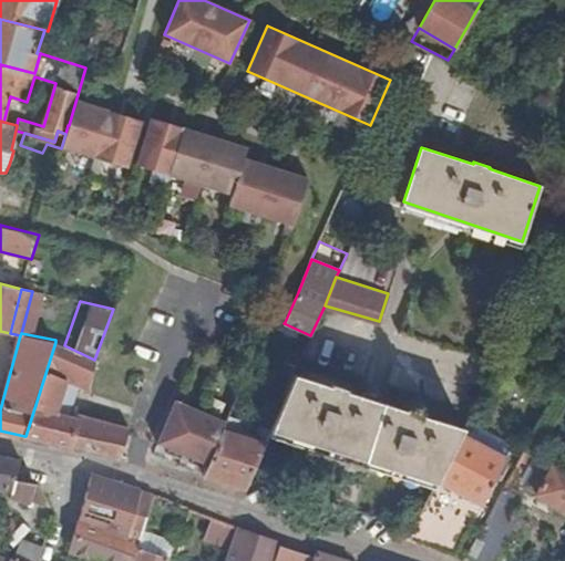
[(103,363),(94,360),(64,345),(55,342),(26,436),(70,448),(70,447),(119,457),(127,428),(126,428),(76,415),(75,419),(57,413),(67,382),(88,391),(90,387),(134,405),(142,380),(103,365),(103,363)]
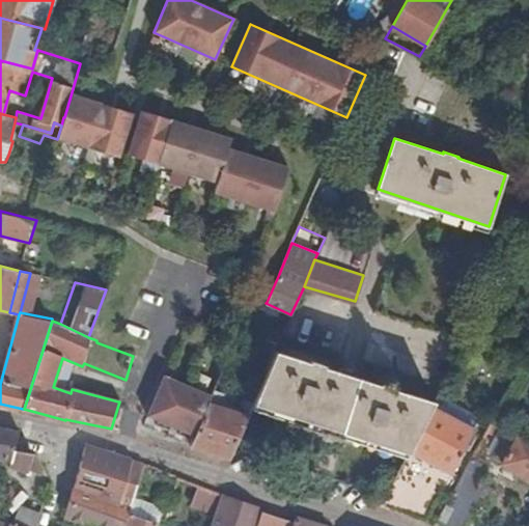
[(324,424),(341,367),(324,361),(324,360),(309,355),(309,357),(276,347),(251,402),(253,403),(324,424)]
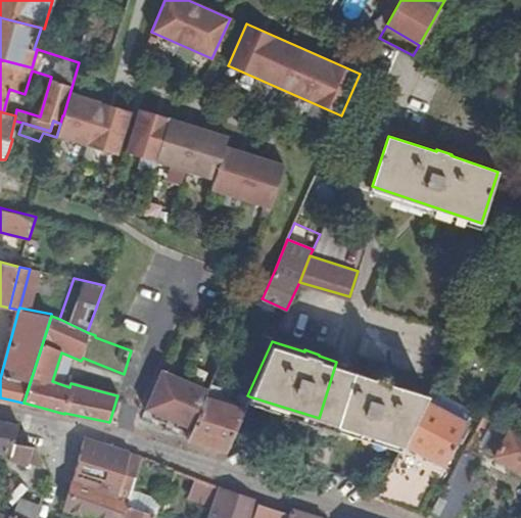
[(354,368),(336,362),(319,418),(337,424),(354,368)]
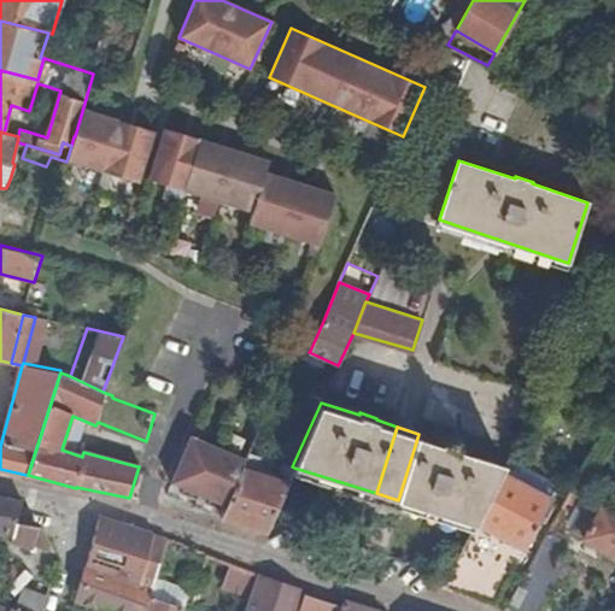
[(475,524),(502,473),(507,463),(461,448),(462,445),(455,442),(457,435),(451,434),(449,440),(443,439),(441,442),(419,434),(398,500),(475,524)]
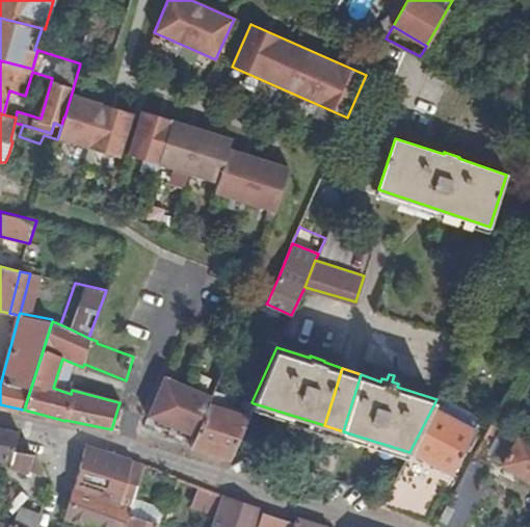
[(193,441),(212,396),(165,375),(149,416),(158,420),(156,425),(169,430),(171,425),(181,429),(179,435),(193,441)]
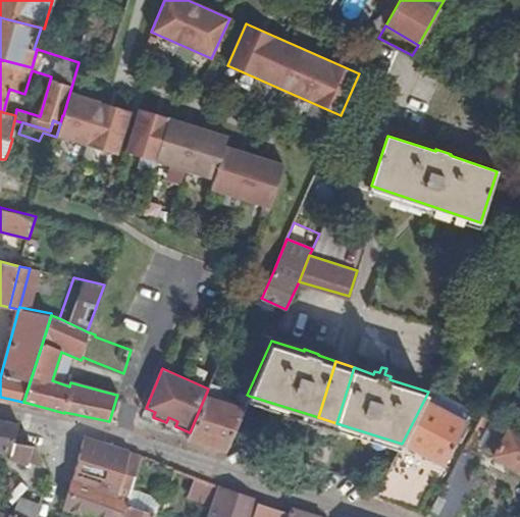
[(249,396),(247,395),(240,393),(234,405),(216,399),(221,386),(210,382),(208,389),(190,432),(188,437),(224,450),(249,396)]
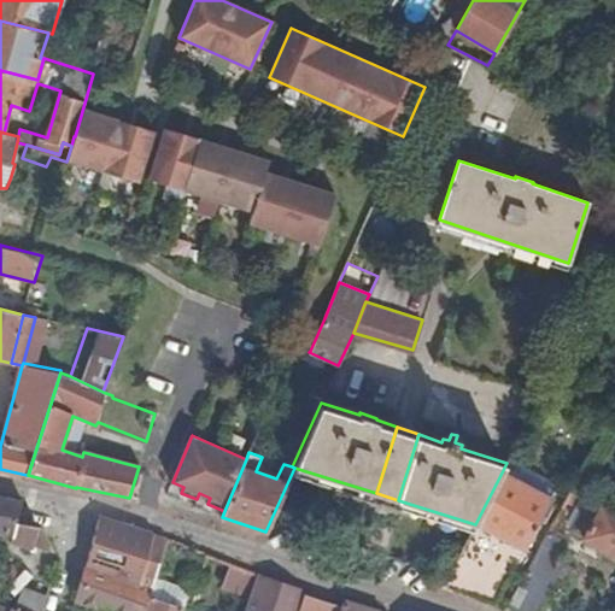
[(444,588),(495,604),(550,499),(502,473),(475,524),(444,588)]
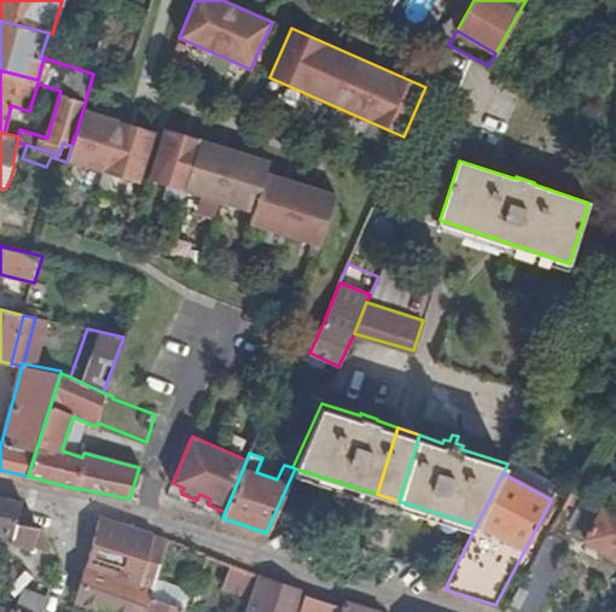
[(9,536),(48,551),(51,545),(40,526),(17,522),(22,500),(0,495),(0,532),(9,535),(9,536)]
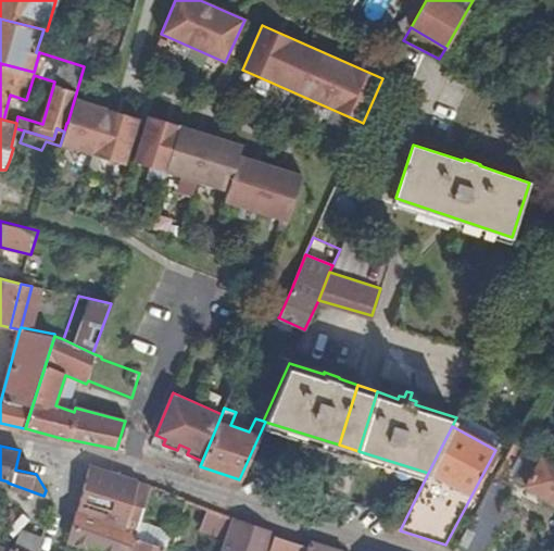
[(553,502),(553,463),(529,449),(514,477),(526,484),(525,486),(553,502)]
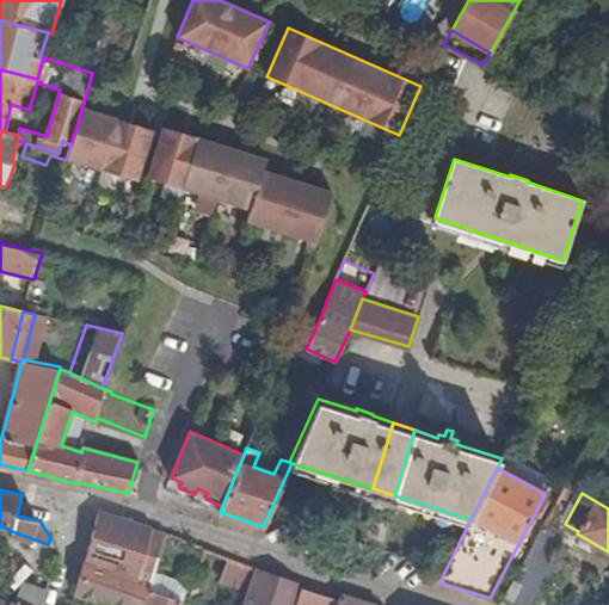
[(137,576),(151,526),(99,508),(85,560),(137,576)]
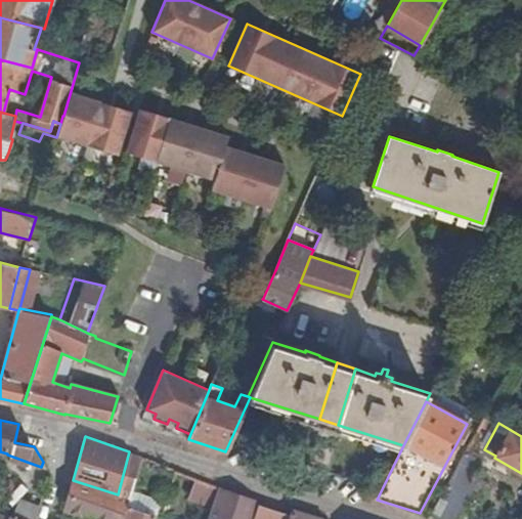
[(127,507),(143,456),(129,451),(118,494),(73,480),(64,509),(72,511),(94,518),(122,518),(127,507)]
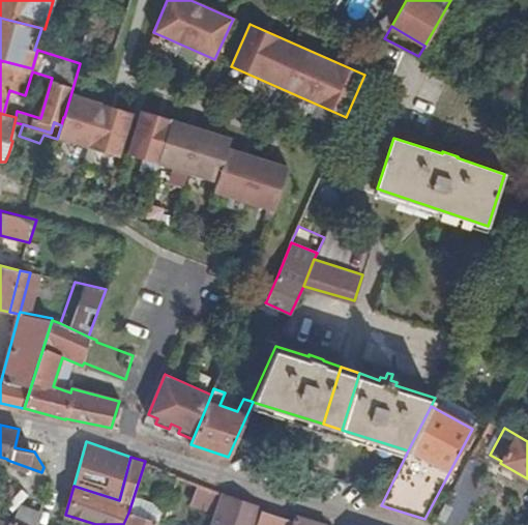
[(216,514),(224,494),(199,484),(192,504),(216,514)]
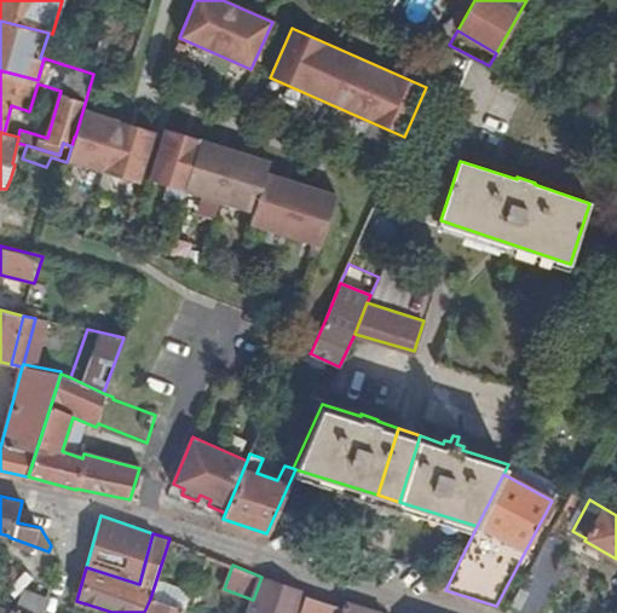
[(317,612),(322,602),(304,596),(305,591),(261,577),(253,600),(247,612),(317,612)]
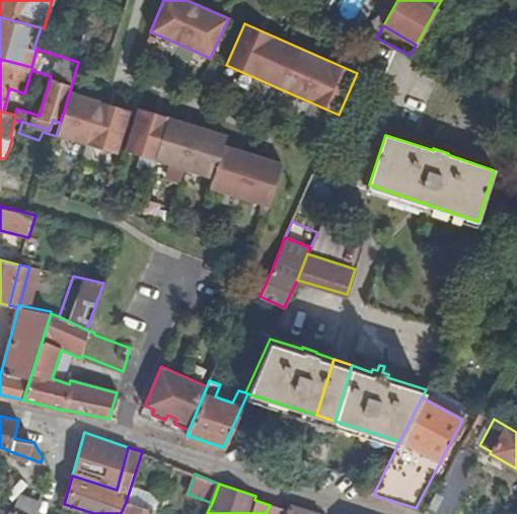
[(34,513),(39,503),(19,496),(13,513),(34,513)]
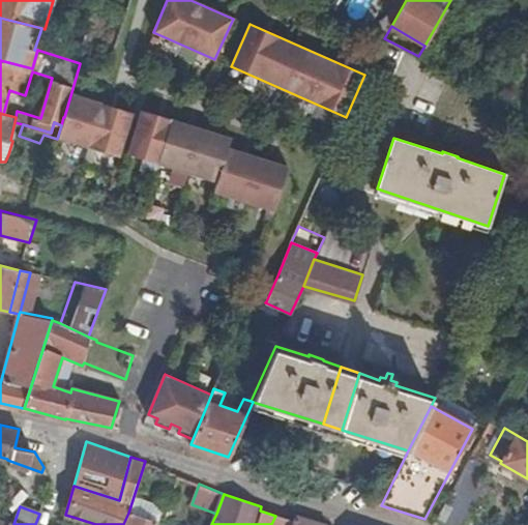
[(0,524),(8,524),(9,524),(9,523),(0,520),(3,511),(0,509),(0,524)]
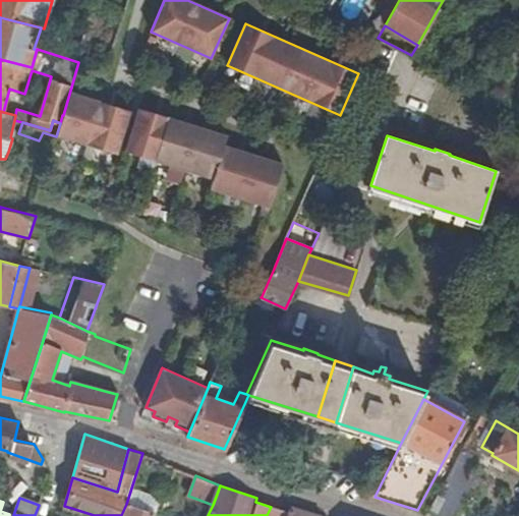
[(154,515),(155,513),(126,504),(121,515),(154,515)]
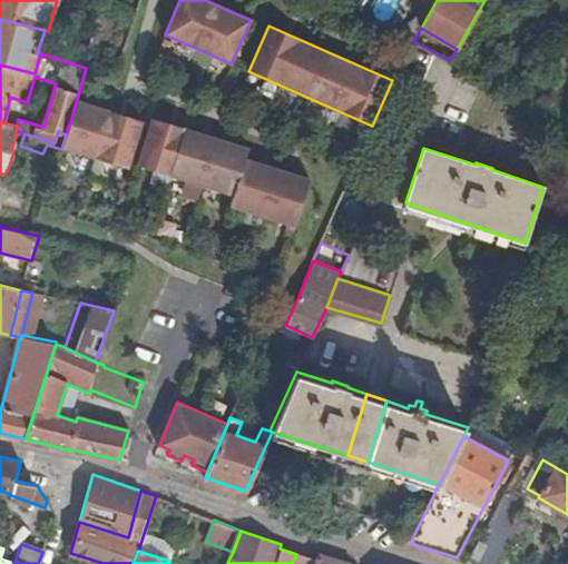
[(350,563),(351,563),(317,553),(314,560),(312,563),(350,563)]
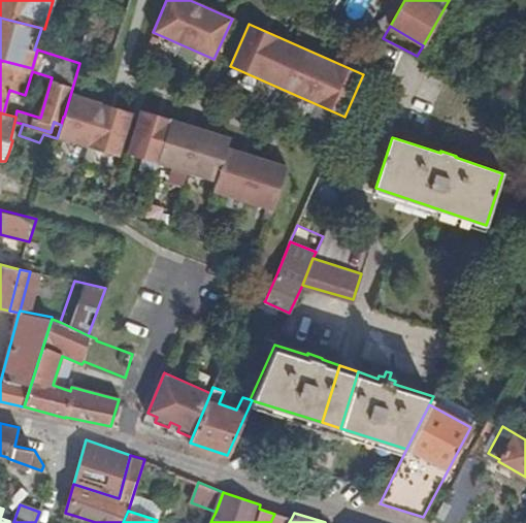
[(289,522),(291,519),(274,514),(270,522),(289,522)]
